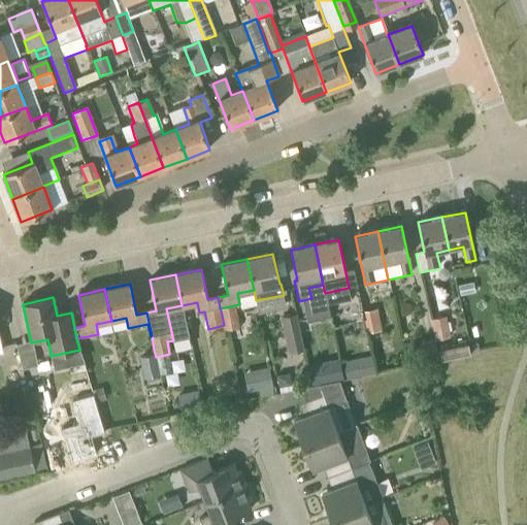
[(225,331),(239,328),(235,307),(221,310),(224,325),(225,331)]
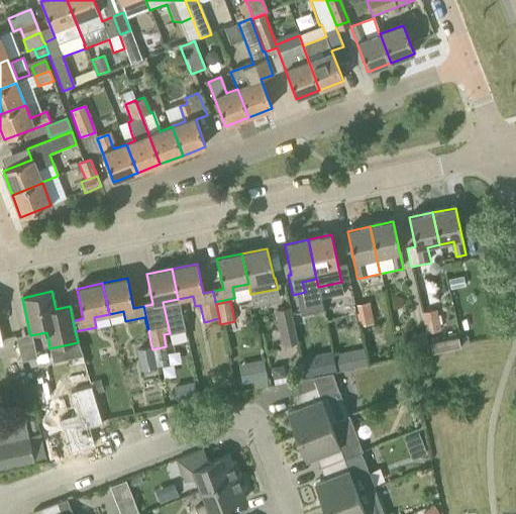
[(359,327),(374,324),(370,304),(355,307),(359,327)]
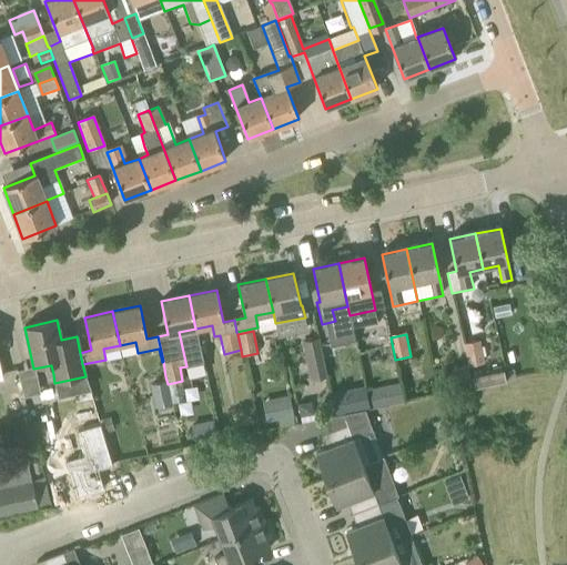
[(312,380),(327,376),(319,340),(304,343),(312,380)]
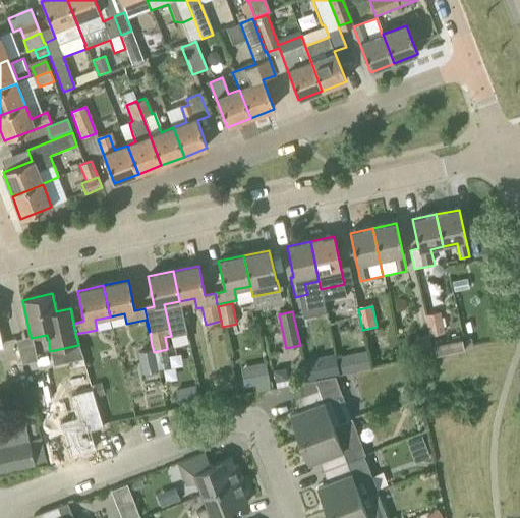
[(429,337),(444,334),(440,313),(425,317),(429,337)]
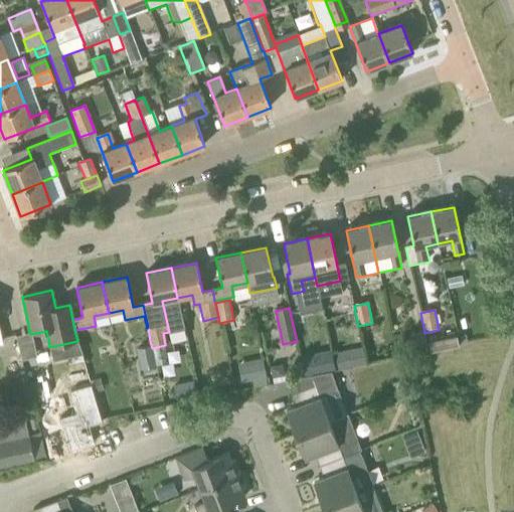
[(414,354),(427,351),(422,331),(410,334),(414,354)]
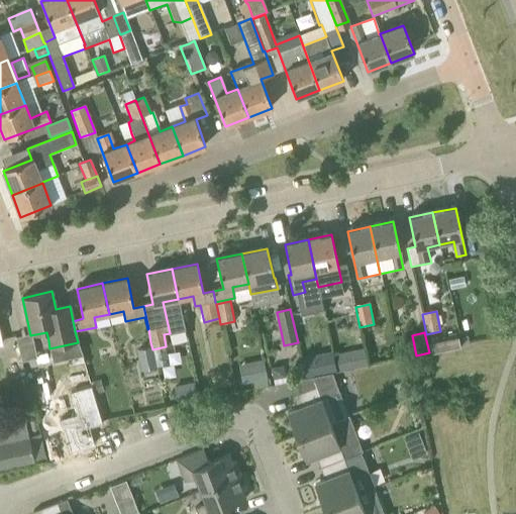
[(432,352),(459,346),(457,336),(430,343),(432,352)]
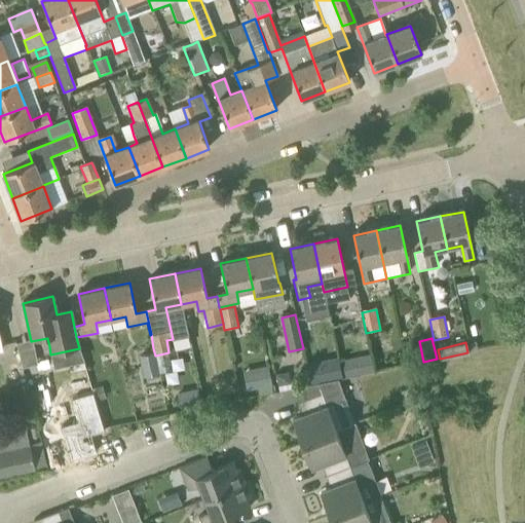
[(140,358),(144,379),(158,376),(154,355),(140,358)]
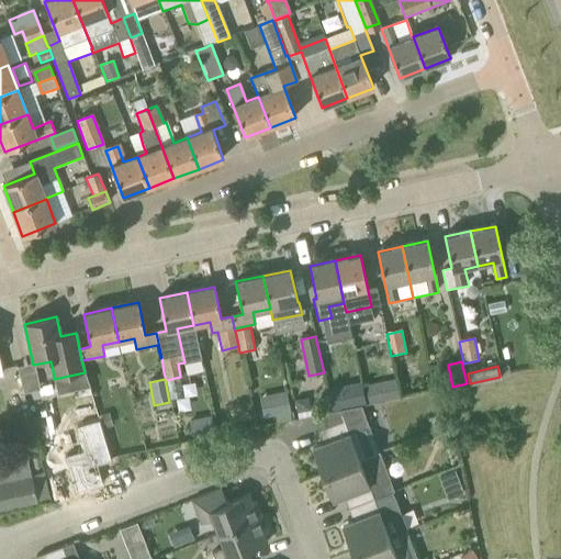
[(368,405),(384,402),(380,383),(363,387),(368,405)]
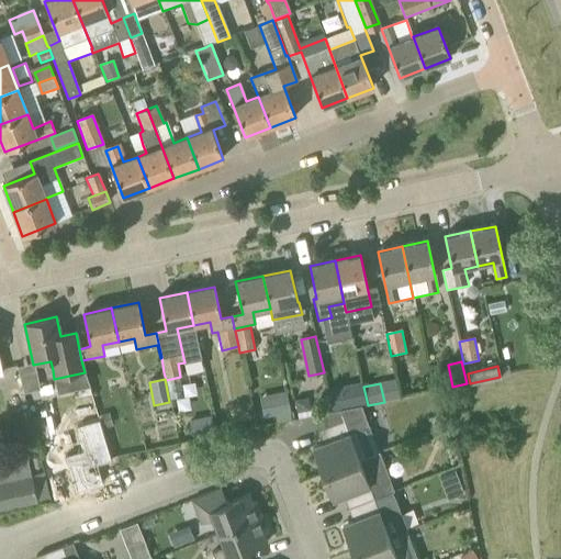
[(285,392),(272,394),(277,415),(290,413),(285,392)]
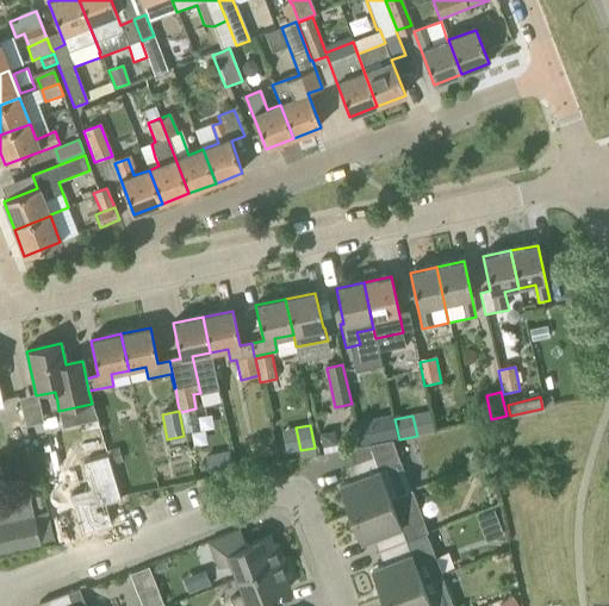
[(367,430),(371,445),(390,442),(386,426),(367,430)]
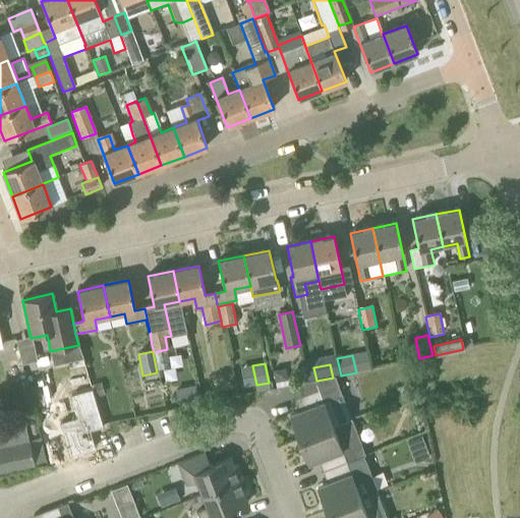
[(333,378),(316,381),(315,382),(320,391),(295,400),(299,412),(289,416),(298,440),(296,441),(296,442),(351,420),(334,378),(333,378)]
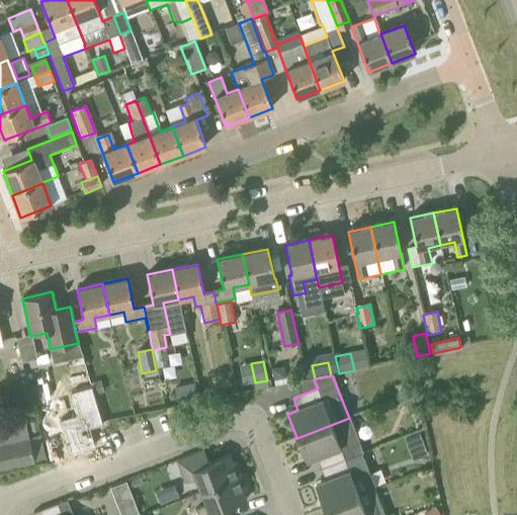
[(100,381),(91,384),(93,390),(95,397),(104,394),(100,381)]
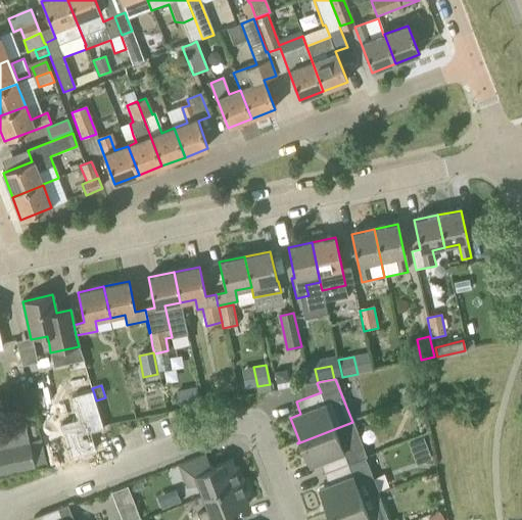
[(175,391),(178,411),(200,406),(197,387),(175,391)]
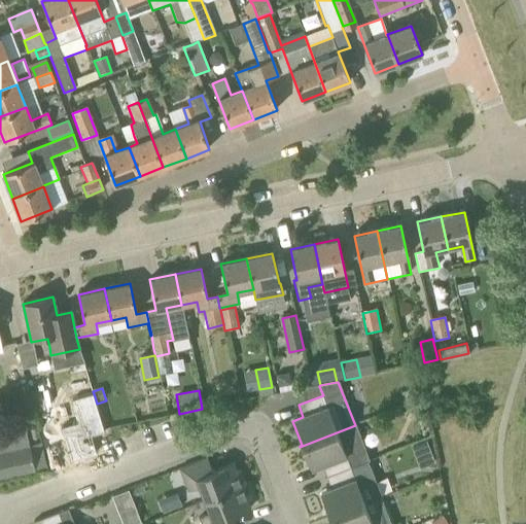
[(78,425),(61,430),(70,465),(98,458),(93,440),(106,435),(97,404),(95,396),(72,404),(78,425)]
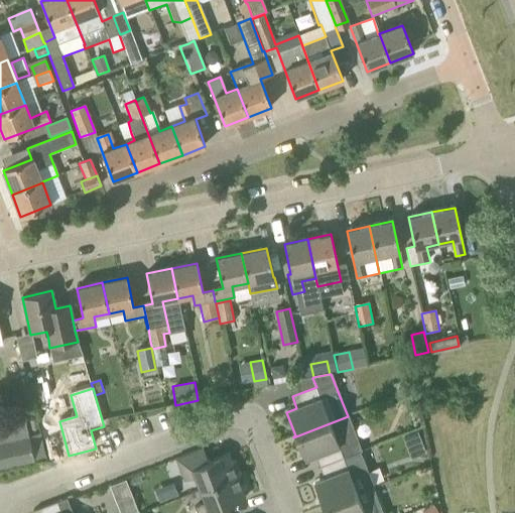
[(348,416),(293,437),(296,436),(304,461),(315,457),(319,468),(360,452),(361,452),(348,416)]
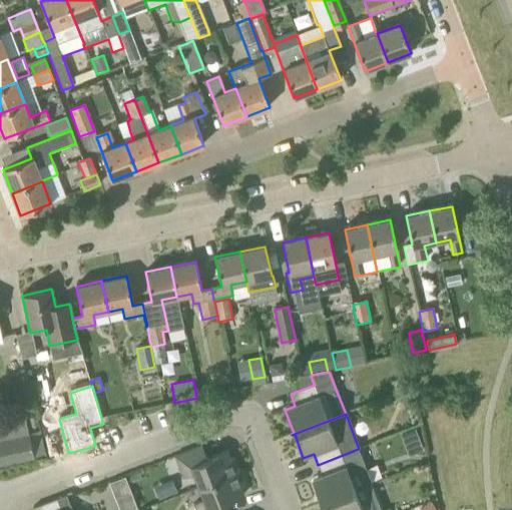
[(0,465),(34,458),(29,434),(0,440),(0,465)]
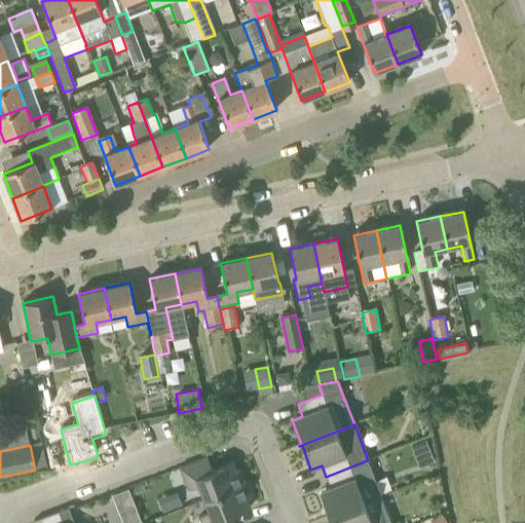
[(209,473),(204,460),(208,459),(207,458),(180,470),(188,491),(198,487),(203,500),(245,485),(239,471),(235,472),(232,463),(209,473)]
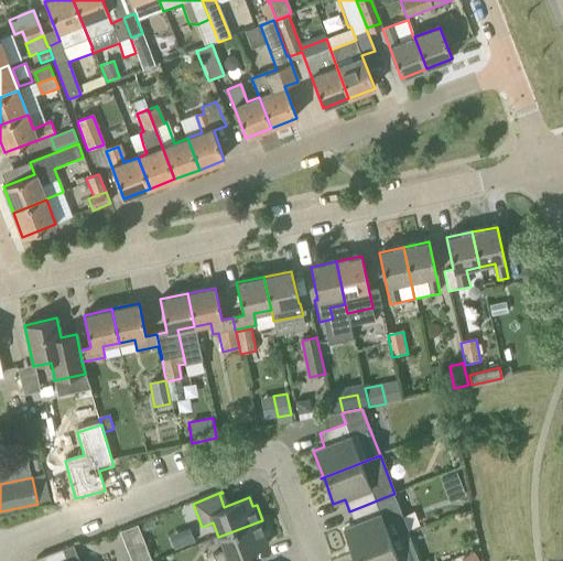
[(393,494),(349,511),(354,524),(343,528),(353,554),(390,540),(408,533),(393,494)]
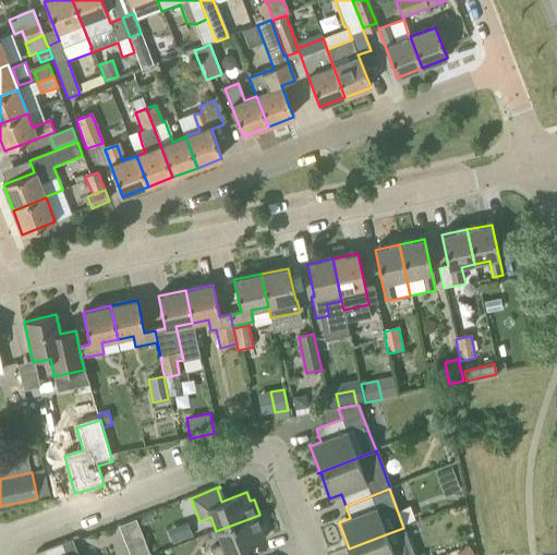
[(266,530),(259,515),(216,531),(221,545),(210,551),(212,554),(242,554),(240,547),(265,538),(263,531),(266,530)]
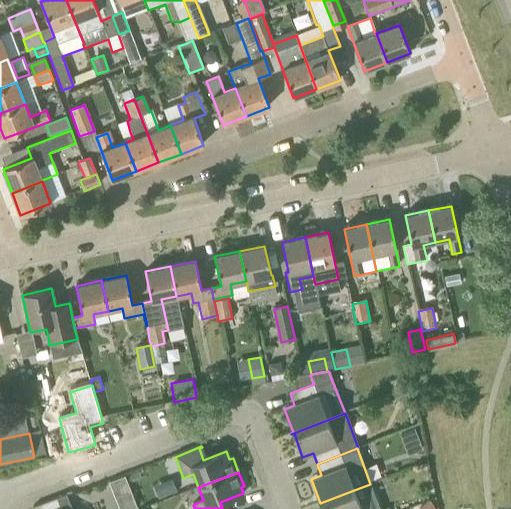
[(172,479),(153,487),(157,499),(177,492),(172,479)]
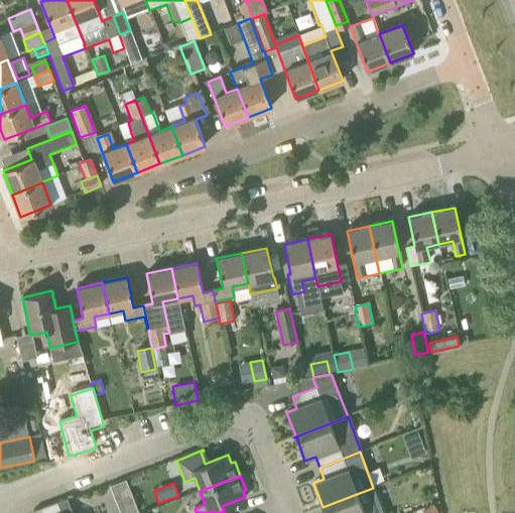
[(364,512),(357,494),(323,507),(325,512),(364,512)]
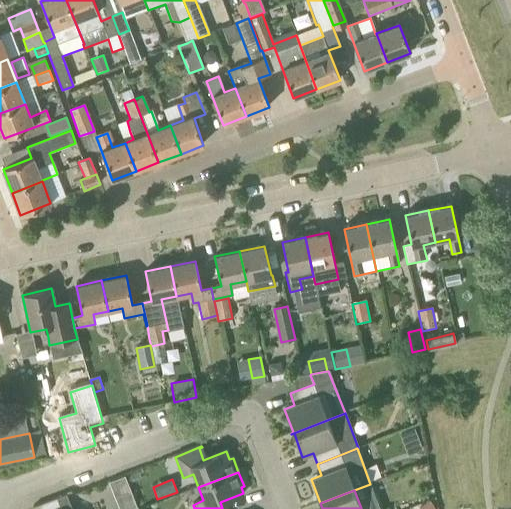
[(114,499),(118,508),(136,508),(130,493),(114,499)]
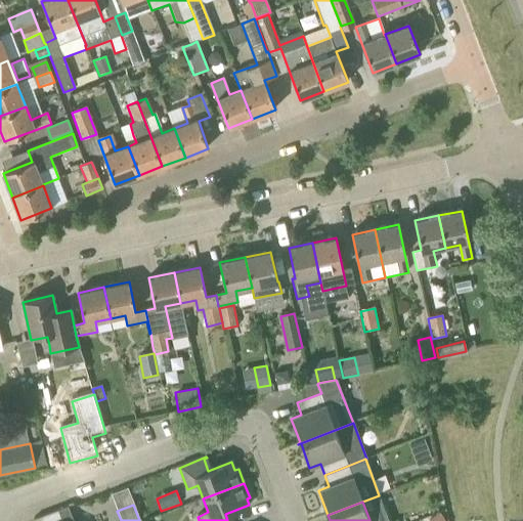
[(73,520),(68,507),(34,520),(73,520)]
